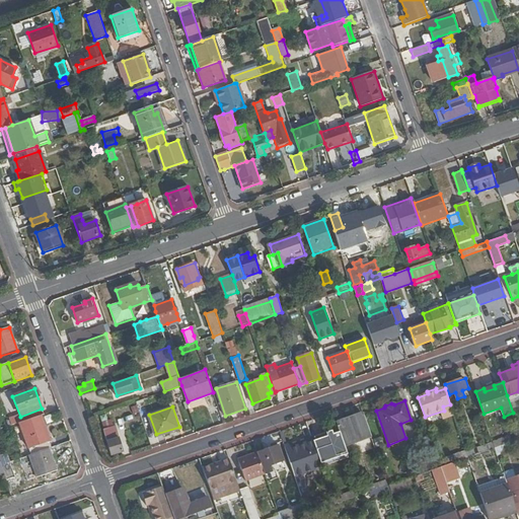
[(100,416),(104,430),(114,428),(110,414),(100,416)]
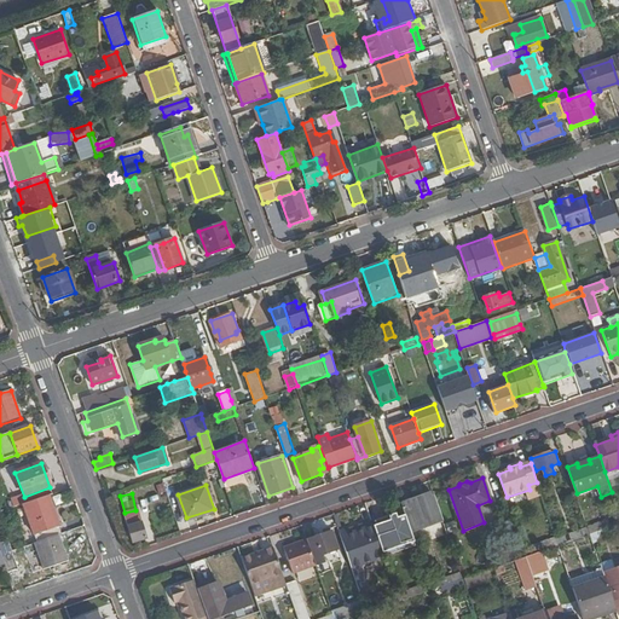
[(58,527),(47,496),(44,497),(55,528),(58,527)]
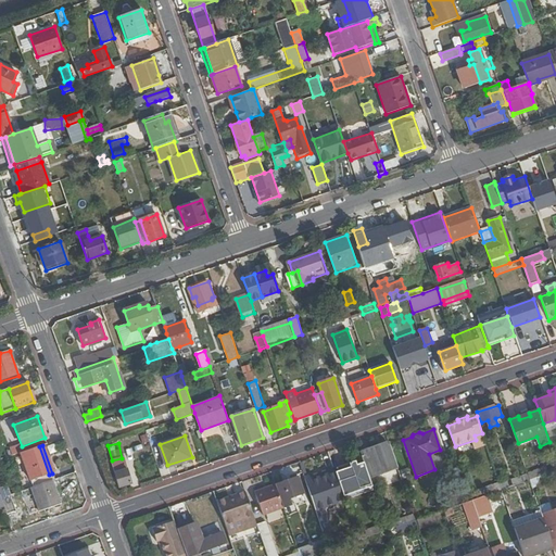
[(369,477),(397,467),(390,445),(362,455),(364,463),(369,477)]
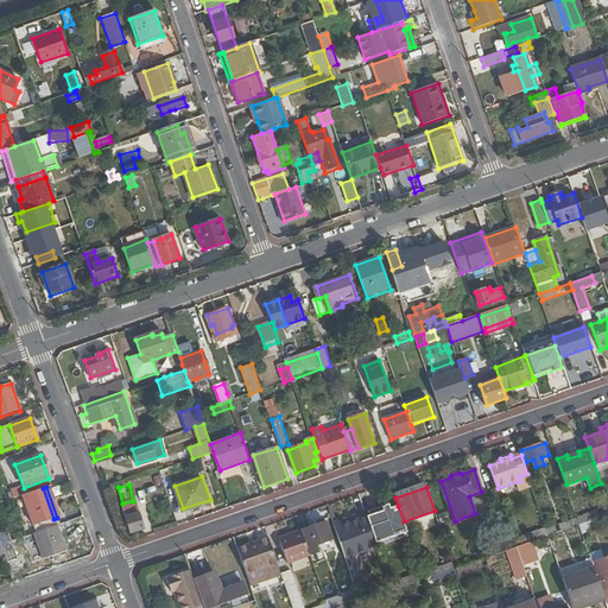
[(43,488),(21,495),(32,527),(54,519),(43,488)]
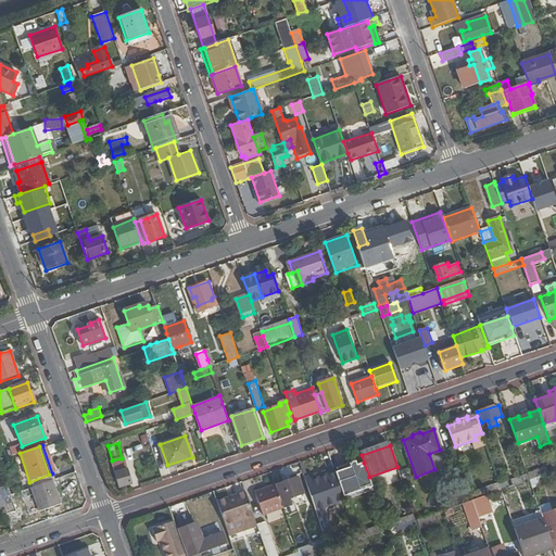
[(122,458),(112,460),(118,487),(131,483),(127,467),(125,468),(122,458)]
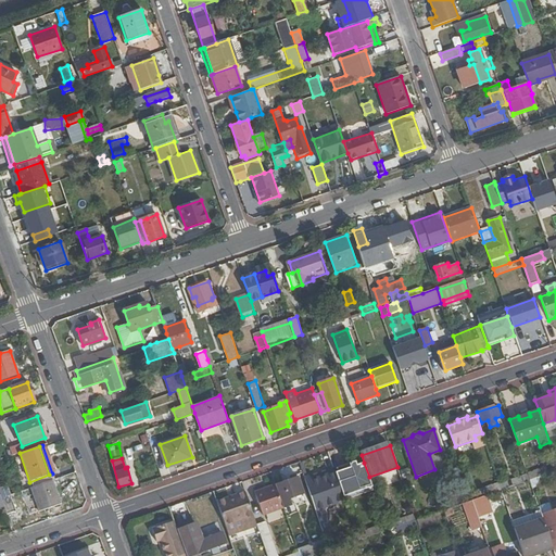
[(344,500),(345,502),(374,491),(369,477),(364,463),(357,465),(356,462),(351,463),(353,467),(336,472),(344,500)]
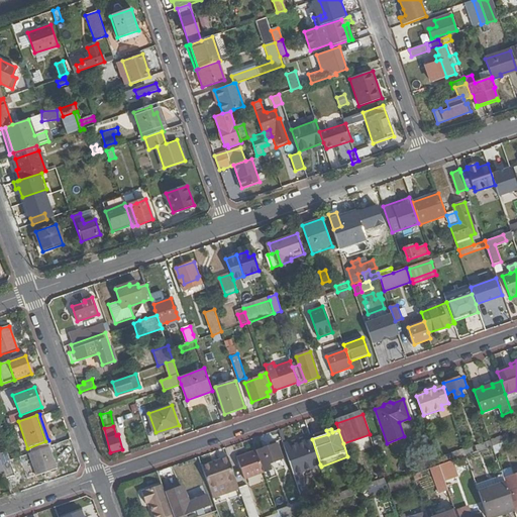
[(492,441),(494,446),(510,441),(508,434),(491,439),(492,441)]
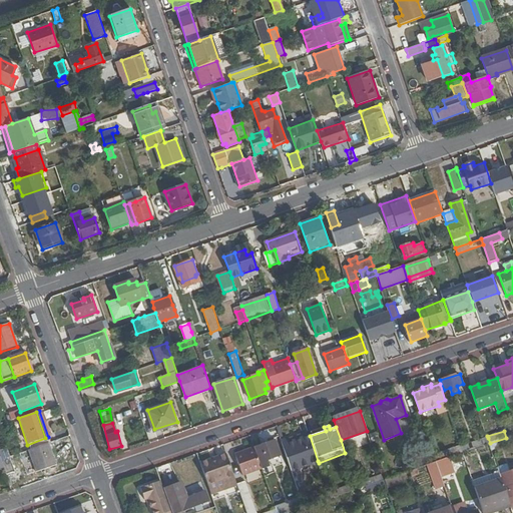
[(283,442),(300,491),(306,489),(299,468),(318,461),(310,436),(309,433),(283,442)]
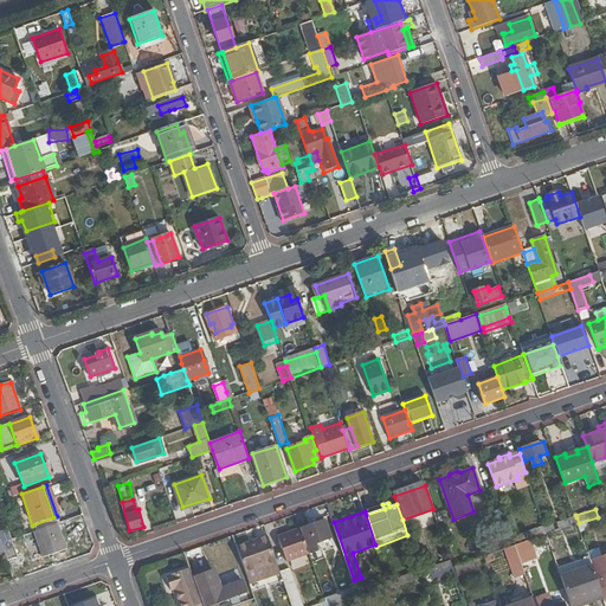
[(561,529),(579,523),(577,517),(559,522),(561,529)]
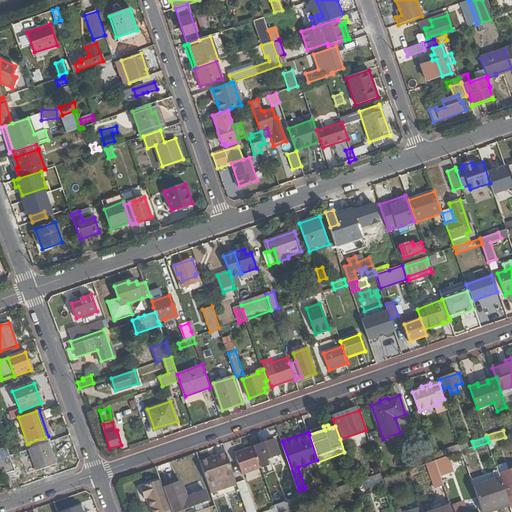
[(261,468),(269,465),(267,459),(280,455),(275,439),(254,447),(261,468)]
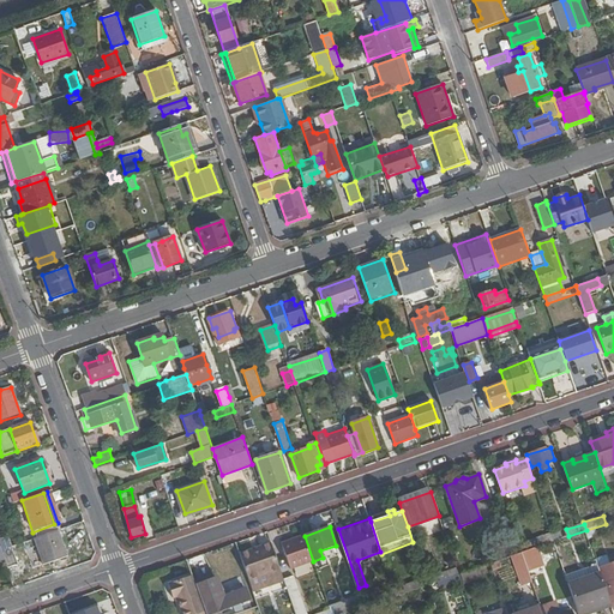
[(66,558),(56,531),(32,540),(41,566),(66,558)]
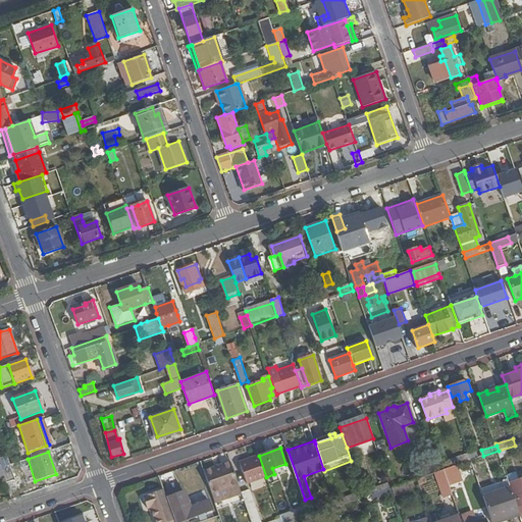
[(469,455),(471,461),(477,458),(475,452),(469,455)]
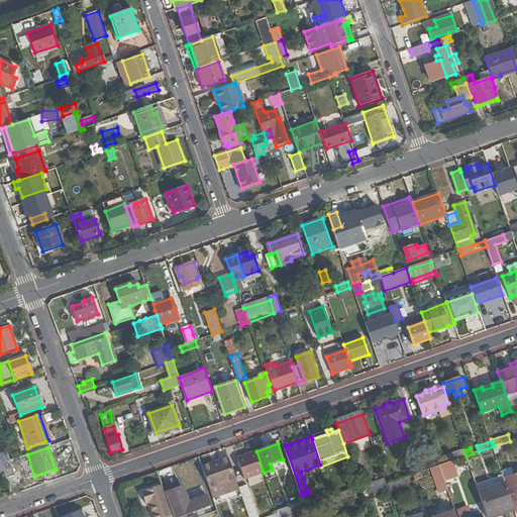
[(256,451),(256,450),(237,457),(244,479),(264,473),(256,451)]
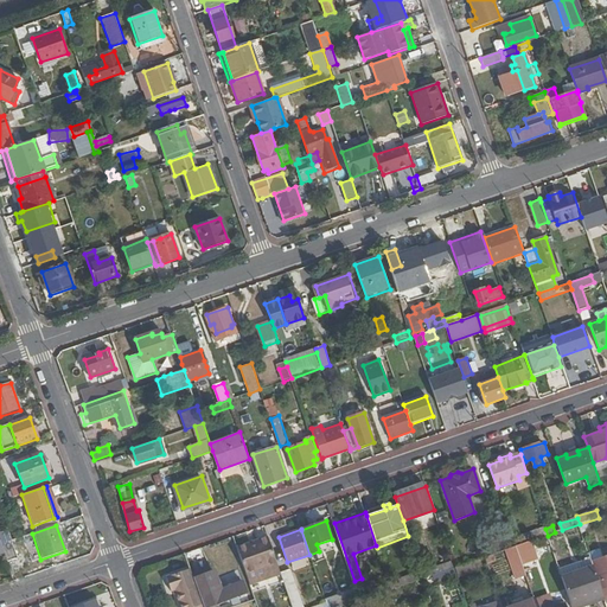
[(532,541),(548,536),(545,529),(515,540),(517,547),(532,541)]
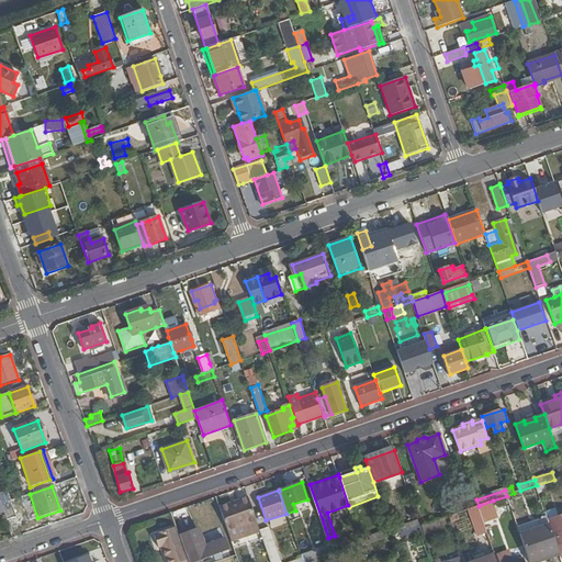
[(257,521),(249,497),(228,505),(229,507),(221,510),(228,532),(257,521)]
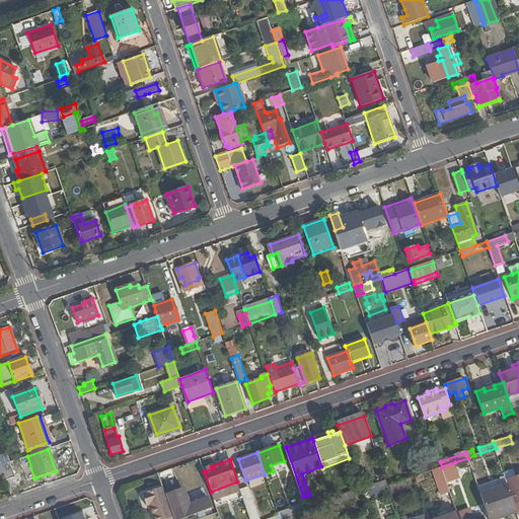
[(460,479),(455,462),(442,467),(447,484),(460,479)]
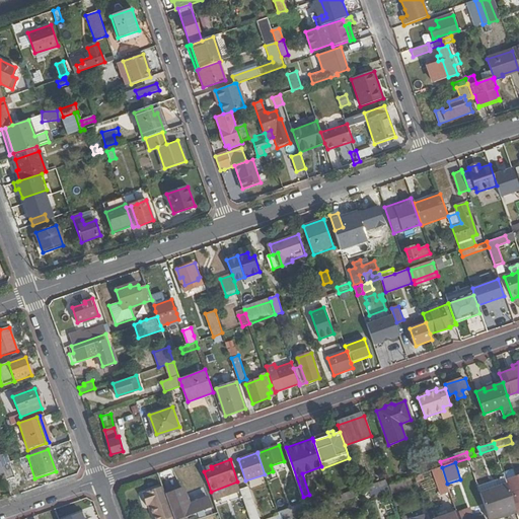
[(3,473),(5,478),(12,475),(7,463),(0,465),(3,473)]
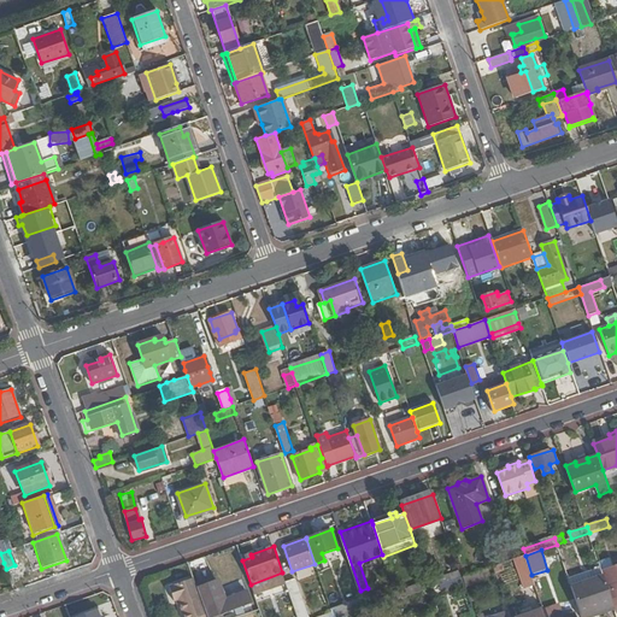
[(523,589),(535,586),(532,575),(526,556),(513,559),(523,589)]
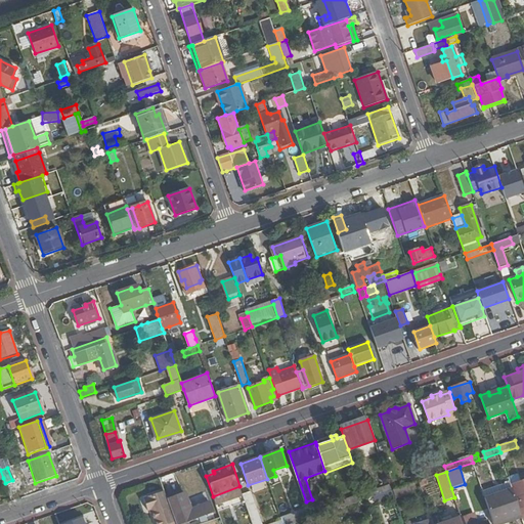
[(523,481),(515,484),(523,510),(523,509),(523,481)]
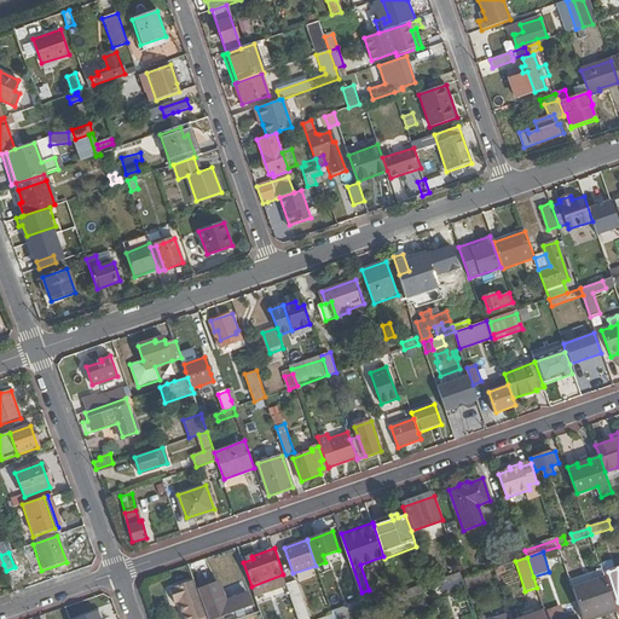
[(432,590),(463,579),(461,572),(429,584),(432,590)]
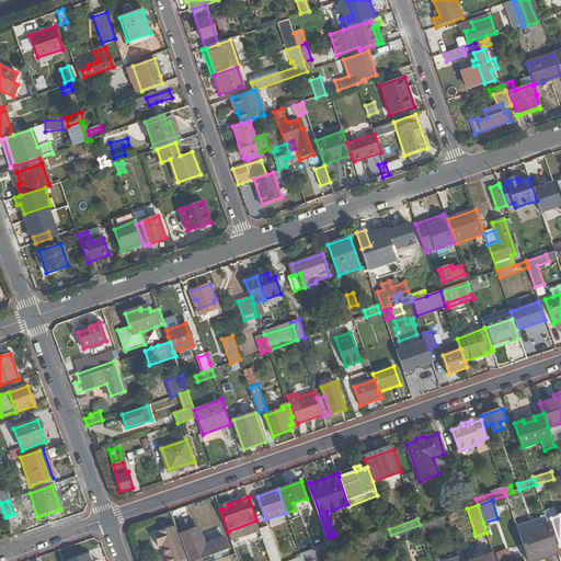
[(420,525),(423,533),(436,528),(433,521),(420,525)]
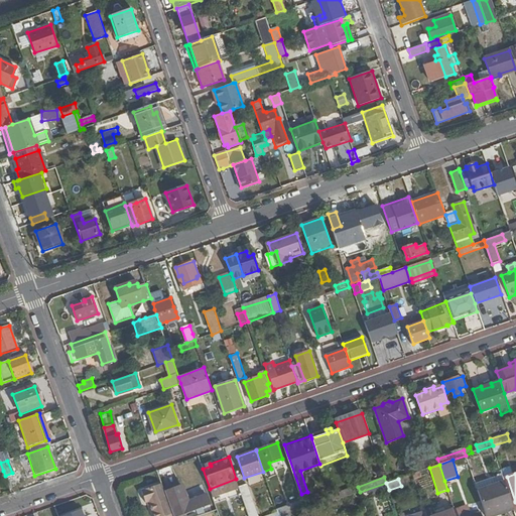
[(478,490),(487,515),(495,515),(497,515),(496,513),(514,507),(513,503),(505,480),(478,490)]
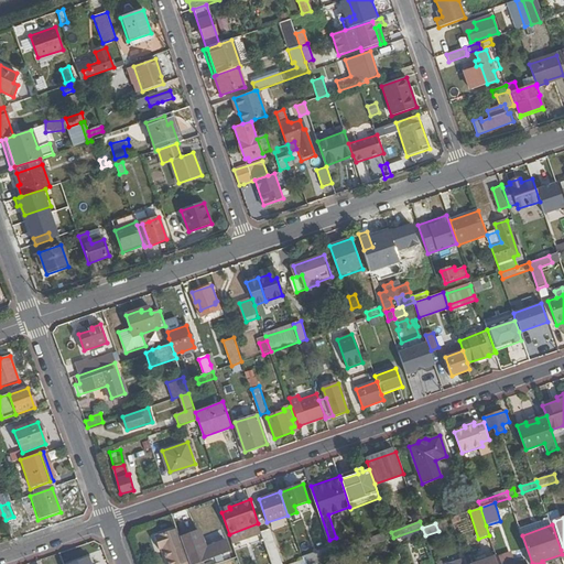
[(490,538),(499,537),(496,527),(488,529),(490,538)]
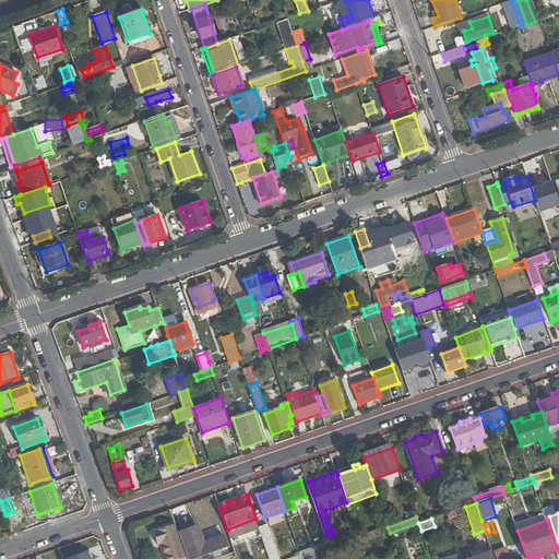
[(187,558),(178,532),(176,524),(153,532),(157,545),(162,543),(167,558),(187,558)]
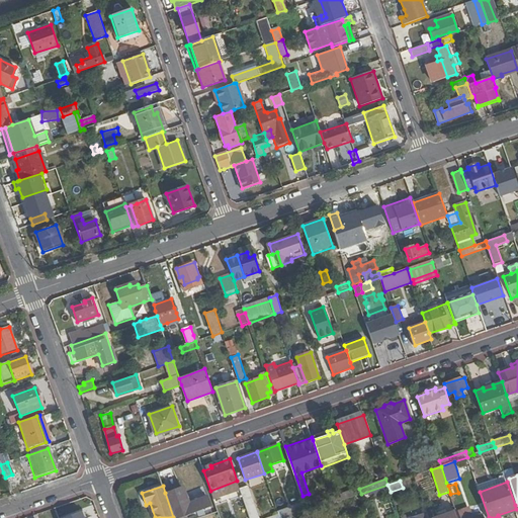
[(200,517),(213,514),(207,497),(188,504),(182,487),(165,493),(173,517),(200,517)]
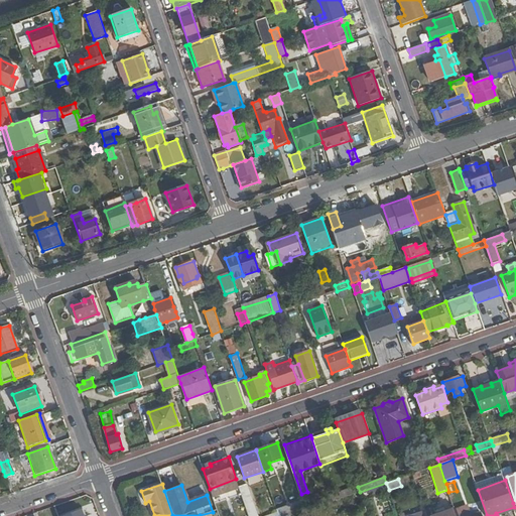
[(239,488),(249,515),(257,515),(247,485),(239,488)]
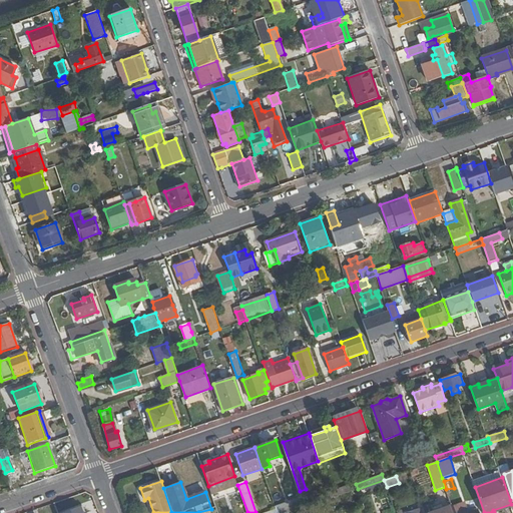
[(332,499),(358,489),(356,484),(329,493),(332,499)]
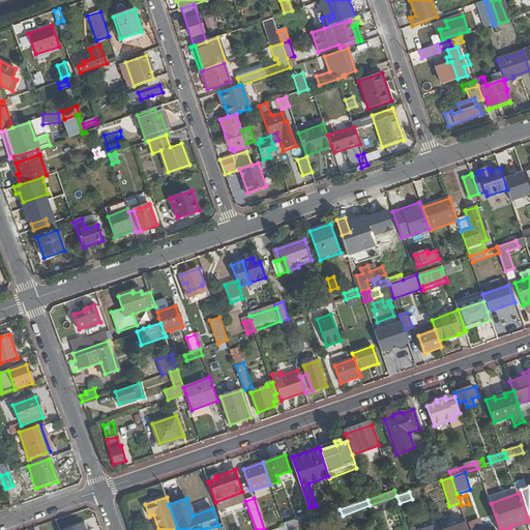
[(286,527),(286,529),(299,529),(315,525),(313,518),(286,527)]
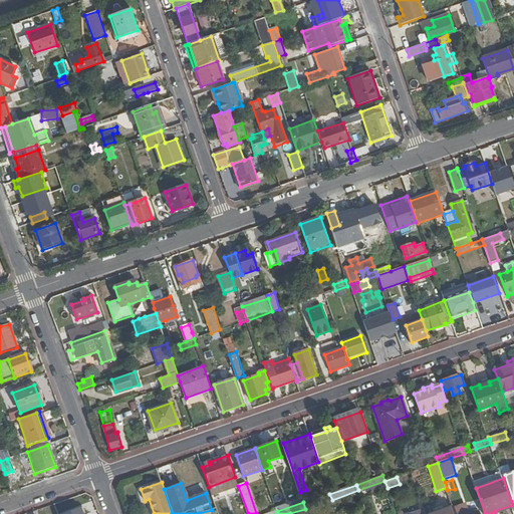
[(494,511),(495,513),(513,507),(512,505),(494,511)]
